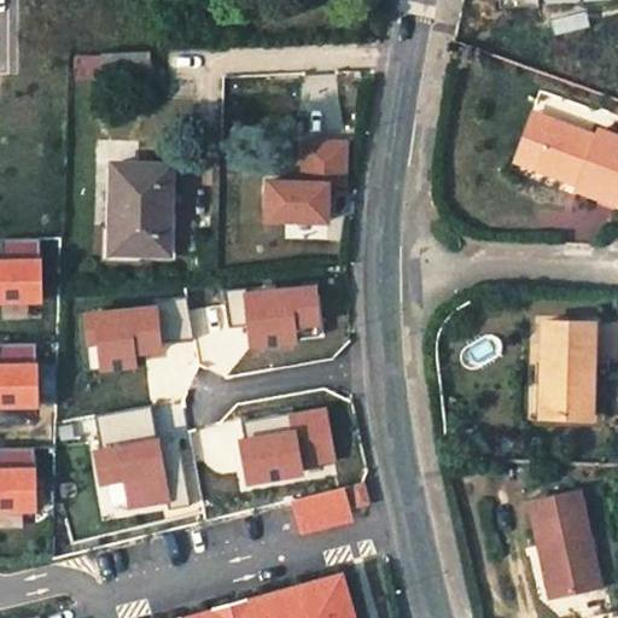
[(101,51),(101,68),(150,66),(149,48),(101,51)]
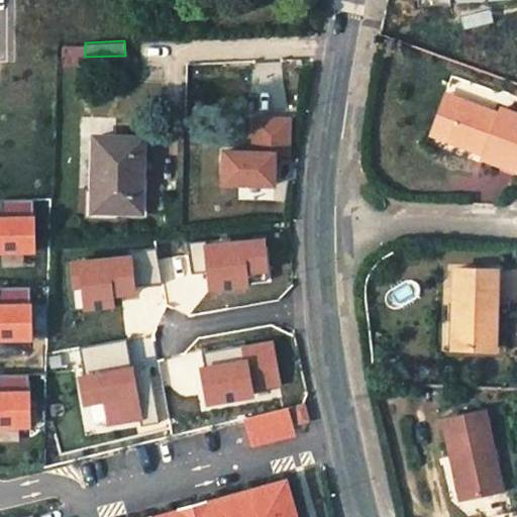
[(499,115),(462,102),(451,130),(489,143),(484,158),(515,170),(516,165),(516,115),(500,109),(499,115)]
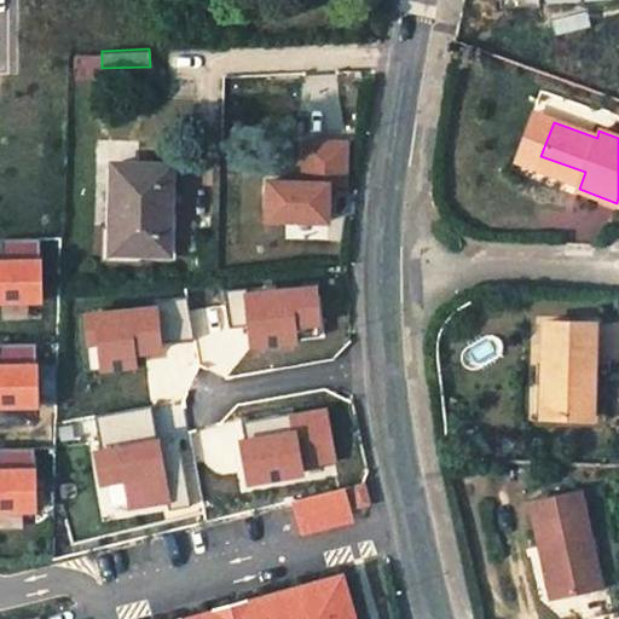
[(350,139),(301,138),(299,178),(262,178),(261,223),(328,224),(329,186),(348,186),(350,139)]
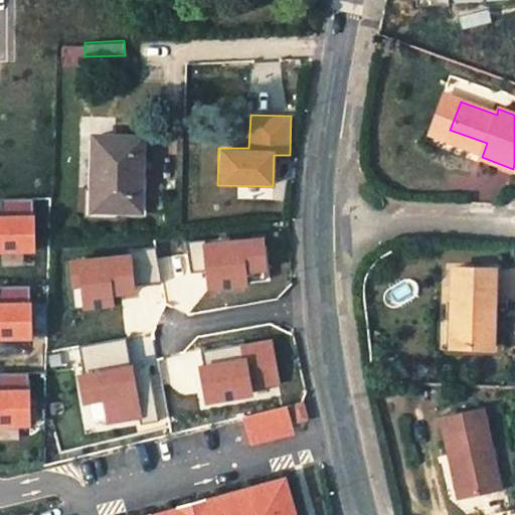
[(446,139),(483,152),(487,143),(450,130),(446,139)]
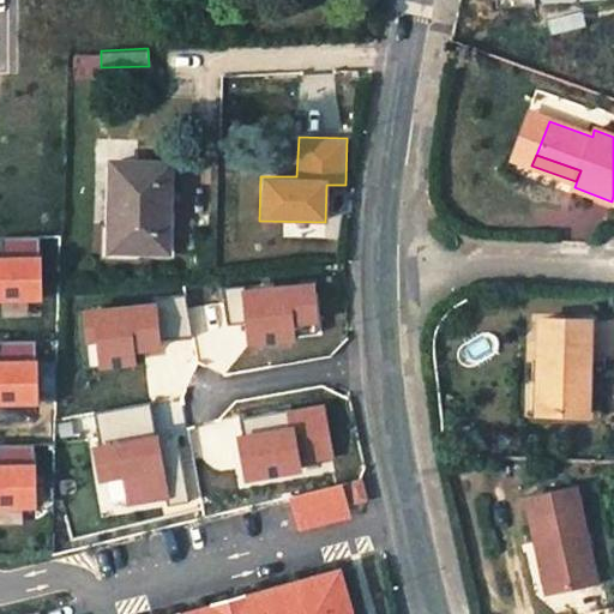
[(169,166),(113,166),(112,224),(110,251),(139,252),(167,253),(169,166)]
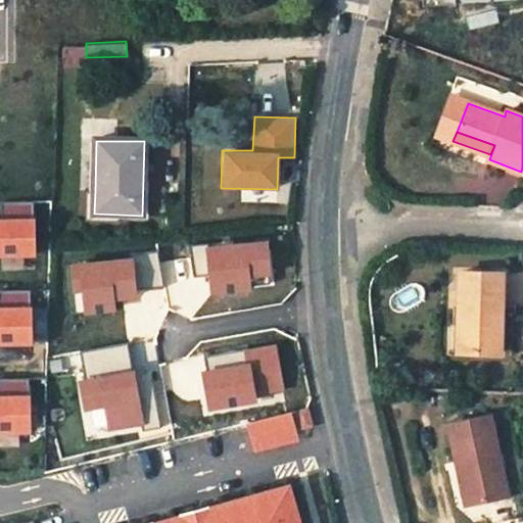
[(95,191),(87,190),(87,222),(119,222),(119,215),(94,214),(95,191)]
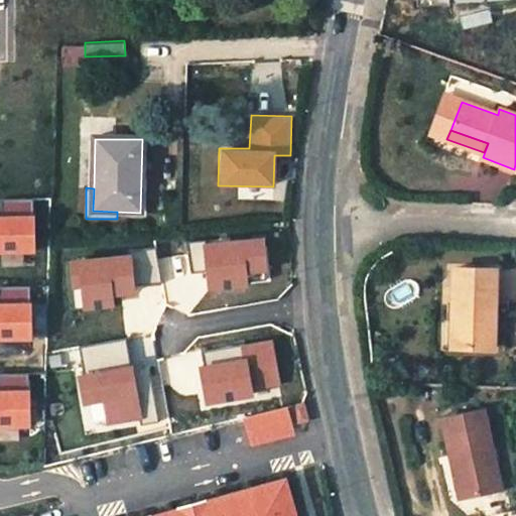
[(31,217),(0,216),(0,254),(31,254),(31,217)]
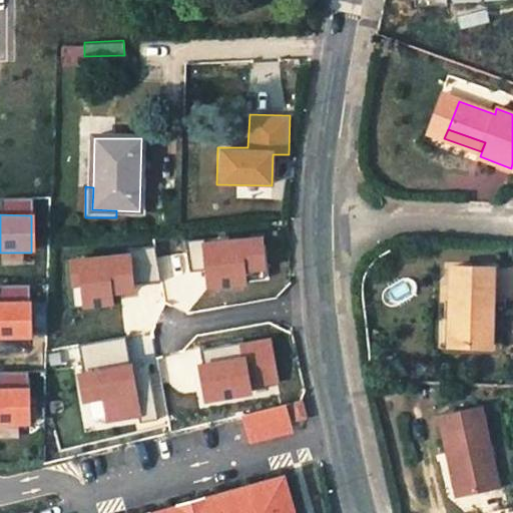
[(261,235),(184,240),(189,271),(202,271),(205,290),(244,286),(244,281),(264,279),(261,235)]
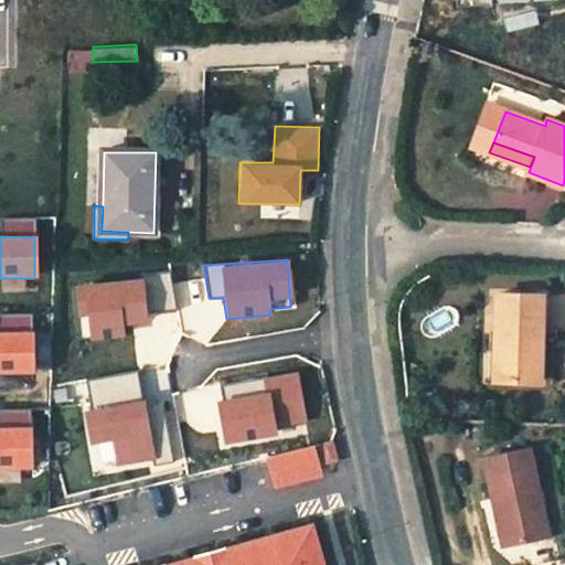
[(140,278),(73,285),(78,340),(124,338),(123,326),(147,322),(145,312),(177,310),(170,272),(139,274),(140,278)]
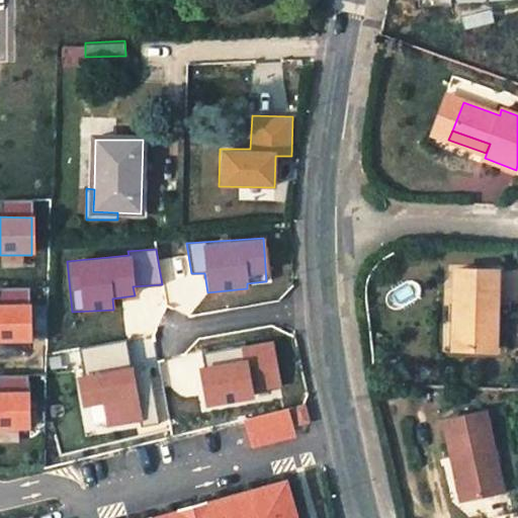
[(498,270),(456,269),(455,324),(469,324),(469,351),(496,351),(498,270)]
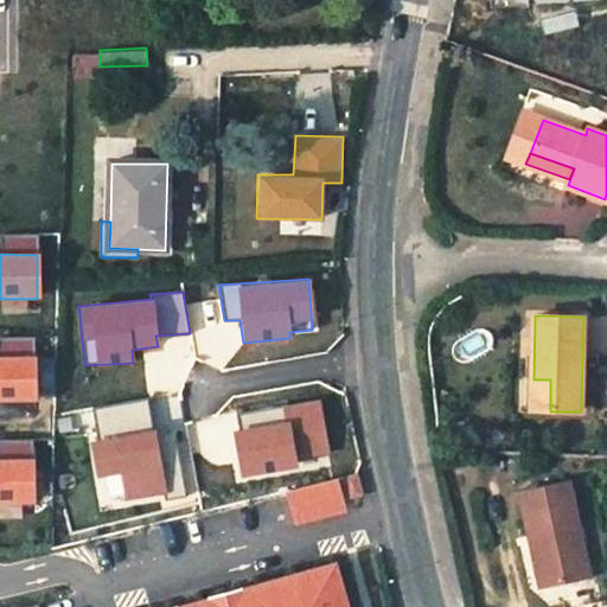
[(0,353),(36,352),(34,336),(0,337),(0,353)]
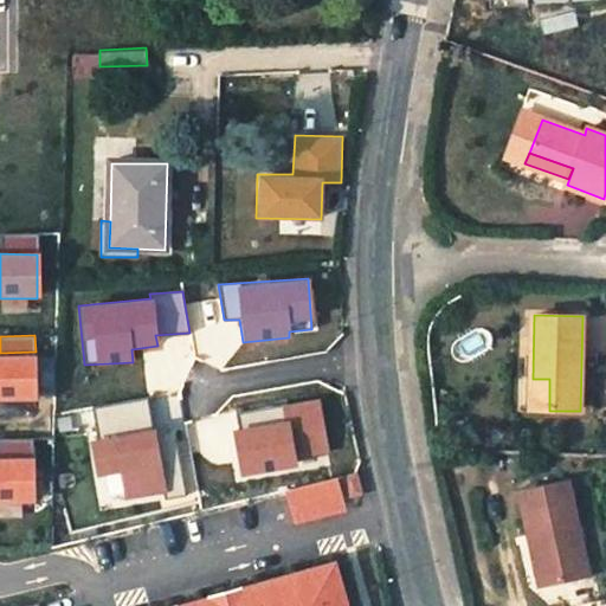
[(34,356),(0,356),(0,400),(34,400),(34,356)]
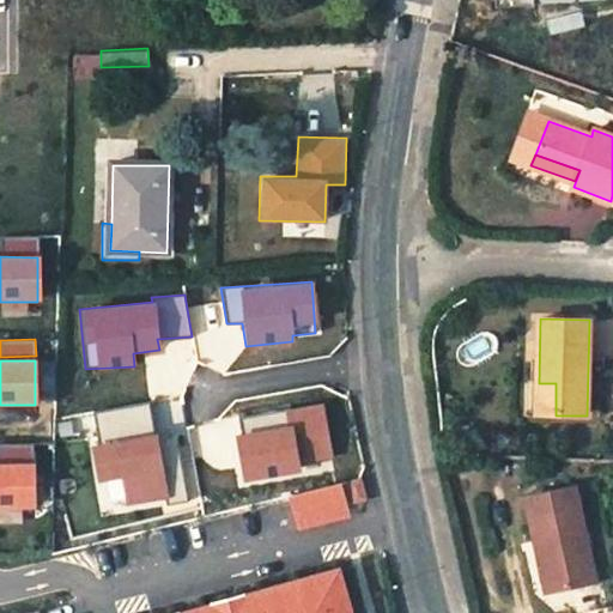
[(539,383),(532,382),(532,414),(556,416),(556,383),(539,383)]
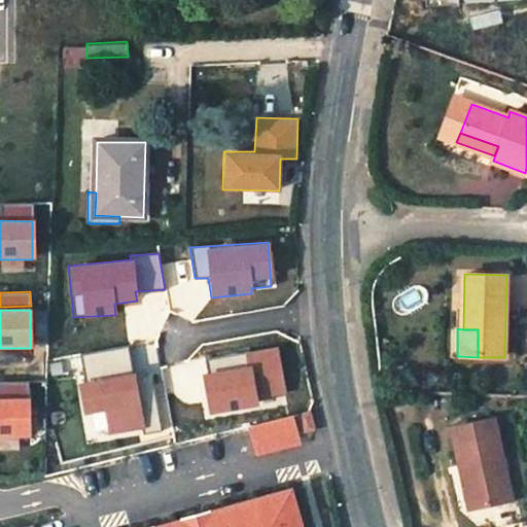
[(128,347),(79,355),(82,382),(75,383),(81,416),(102,412),(107,435),(141,429),(143,434),(162,431),(151,374),(134,377),(128,347)]
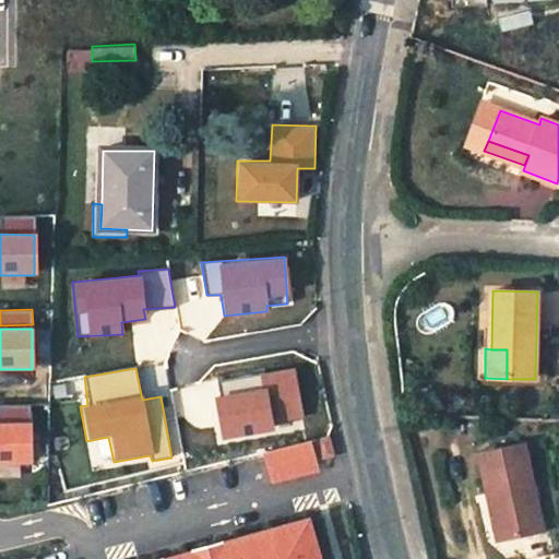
[(294,368),(217,382),(219,395),(213,397),(221,441),(305,425),(294,368)]
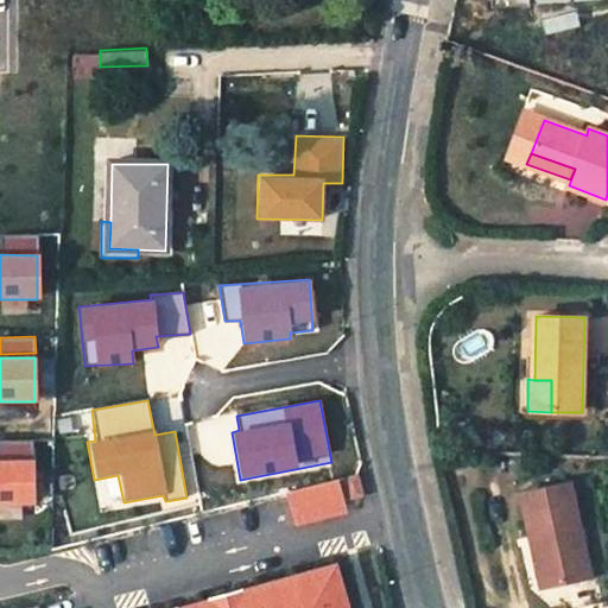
[(33,461),(0,460),(0,505),(33,505),(33,461)]
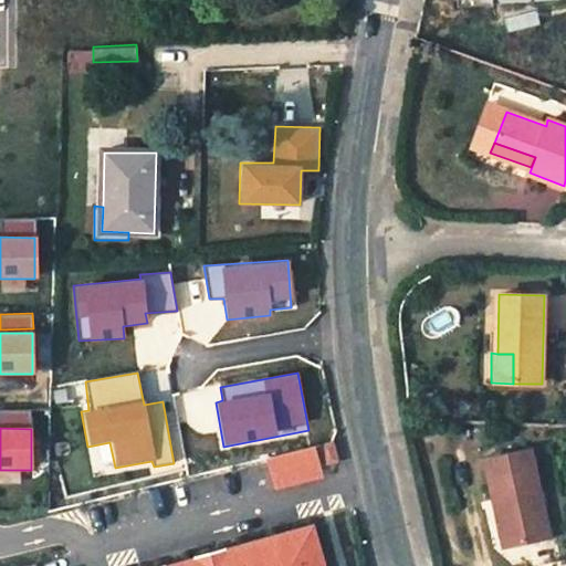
[(316,441),(266,453),(274,488),(324,475),(316,441)]
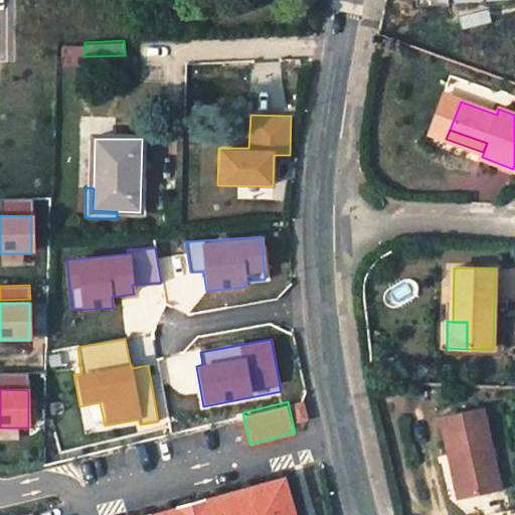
[(482,410),(441,419),(449,456),(454,455),(464,498),(499,490),(482,410)]
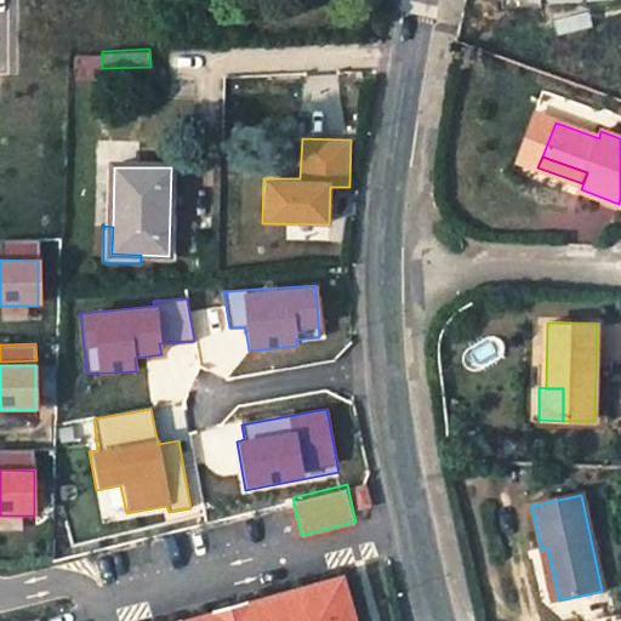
[(547,548),(541,550),(552,602),(559,600),(547,548)]
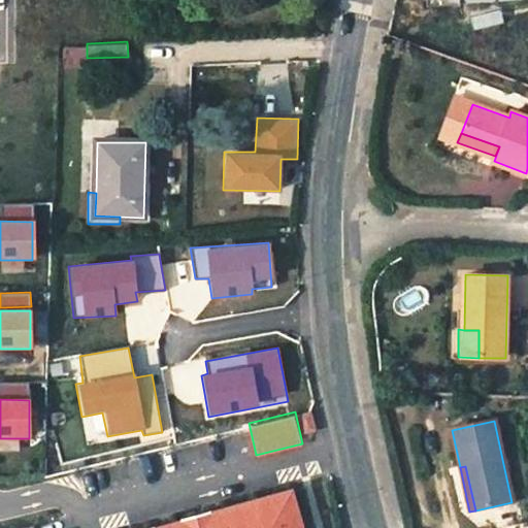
[(305,527),(294,488),(152,527),(305,527)]
